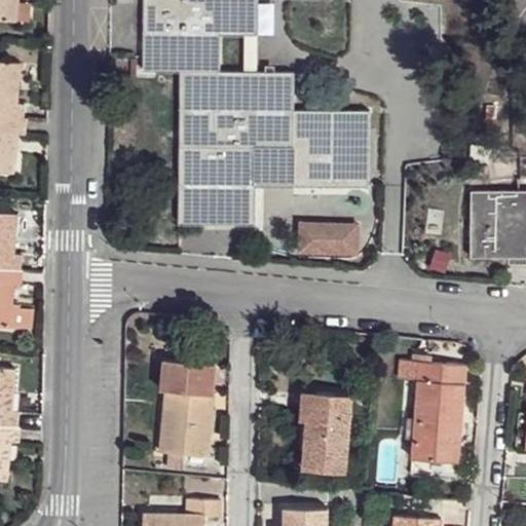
[(0,0),(0,19),(16,21),(16,20),(19,1),(20,0),(19,0),(0,0)]
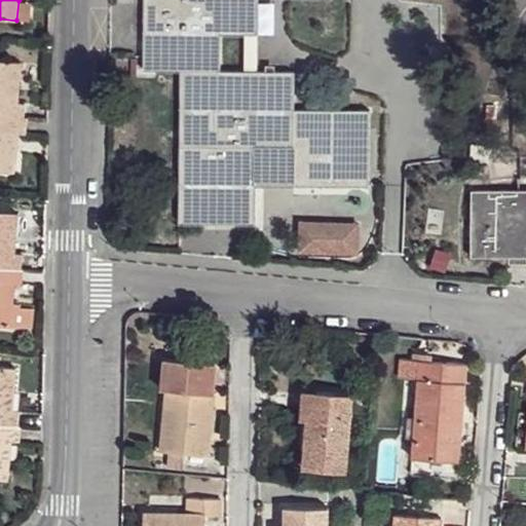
[(145,0),(145,70),(181,70),(220,71),(221,34),(245,34),(258,34),(257,0),(145,0)]
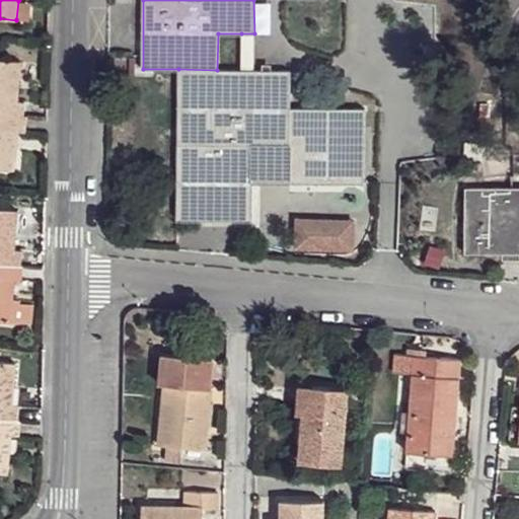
[(18,1),(16,19),(30,20),(31,2),(18,1)]
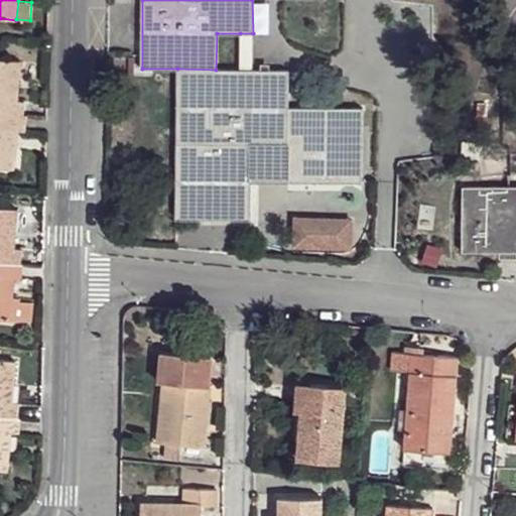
[(240,33),(240,70),(252,70),(253,33),(240,33)]
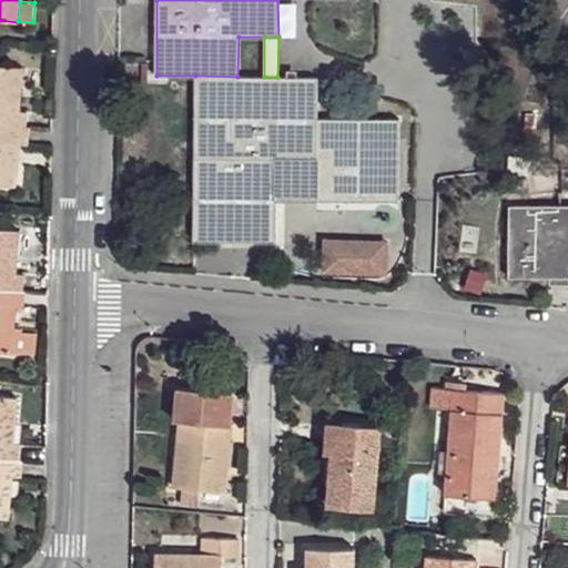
[(0,66),(0,124),(26,128),(28,111),(20,111),(19,110),(13,110),(16,90),(21,91),(23,68),(0,66)]
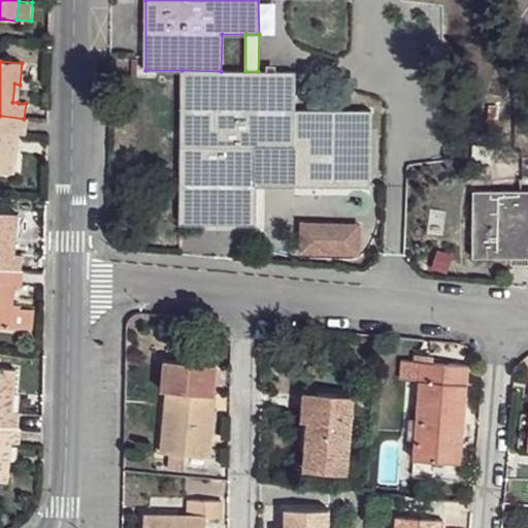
[(182,70),(180,223),(202,224),(202,213),(236,213),(236,224),(257,224),(257,187),(258,147),(296,149),(295,187),(370,187),(370,166),(360,166),(361,131),(371,131),(371,111),(295,110),(296,72),(258,71),(245,71),(221,71),(182,70)]
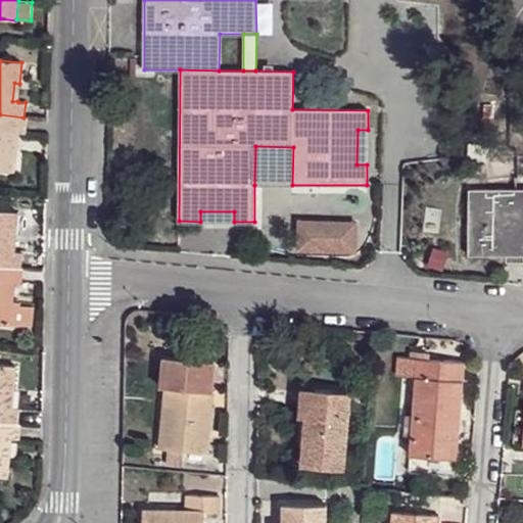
[(0,114),(0,170),(14,172),(16,150),(10,150),(12,132),(18,133),(25,133),(27,117),(24,117),(0,114)]
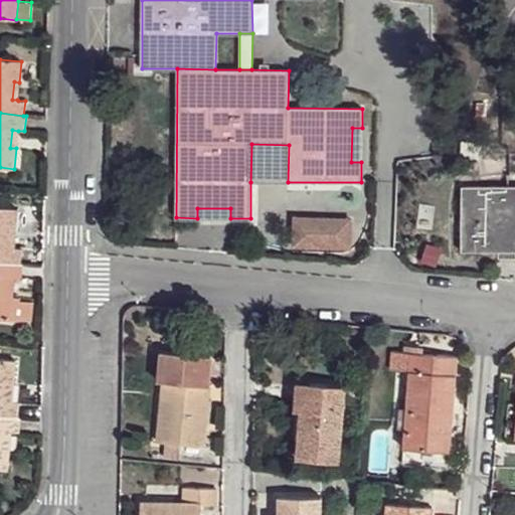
[(352,128),(351,162),(361,162),(362,128),(352,128)]
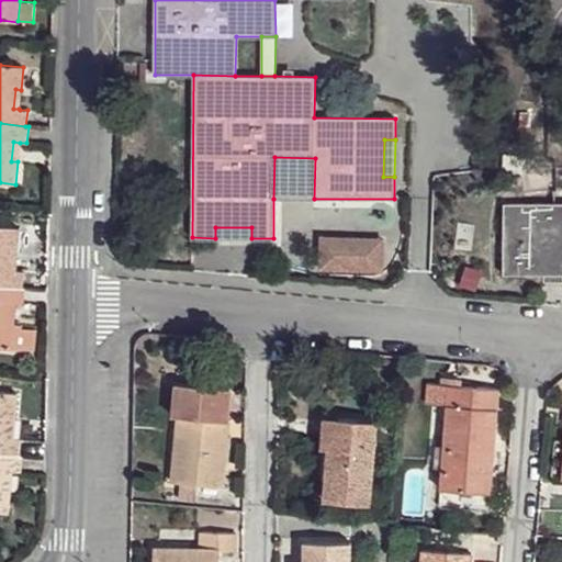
[(274,157),(273,199),(314,199),(315,158),(274,157)]
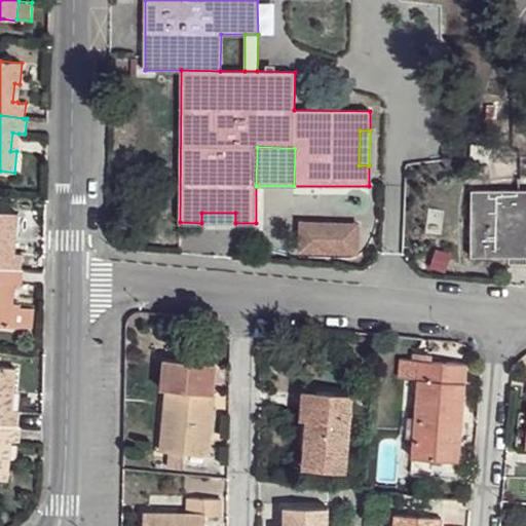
[(525,190),(473,190),(472,257),(511,257),(511,247),(525,247),(525,190)]
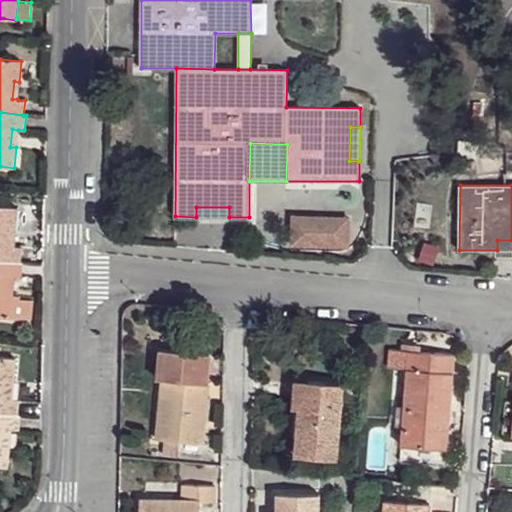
[(0,206),(0,260),(21,262),(22,247),(14,247),(9,246),(11,228),(16,229),(18,208),(0,206)]
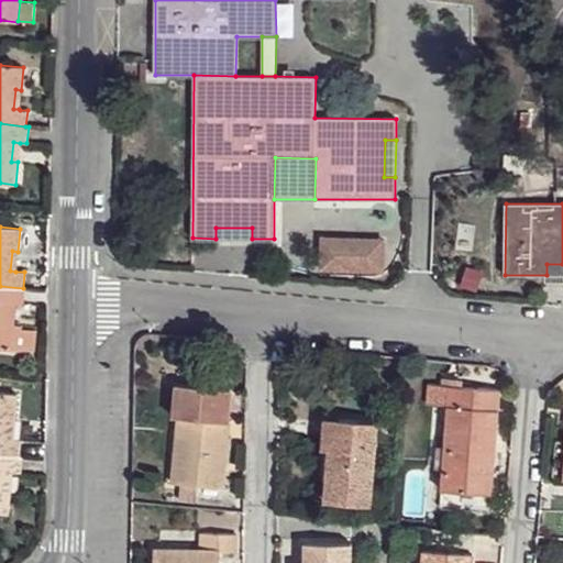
[(216,239),(252,239),(252,228),(216,228),(216,239)]
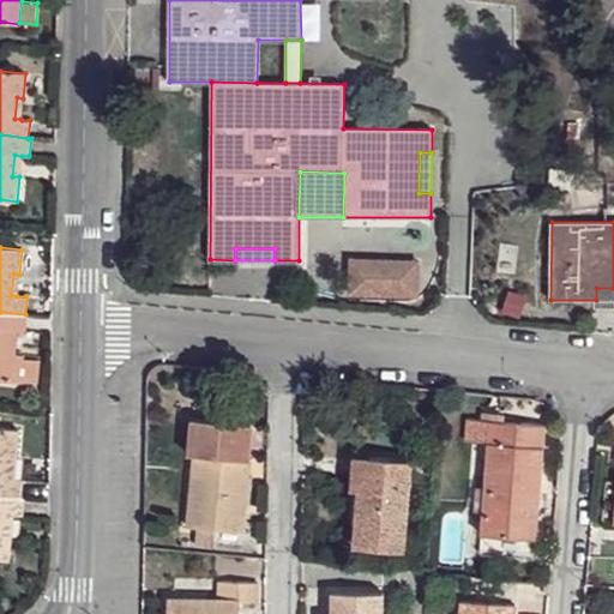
[(383,305),(383,308),(413,280),(429,280),(386,253),(385,248),(356,276),(339,277),(383,305)]
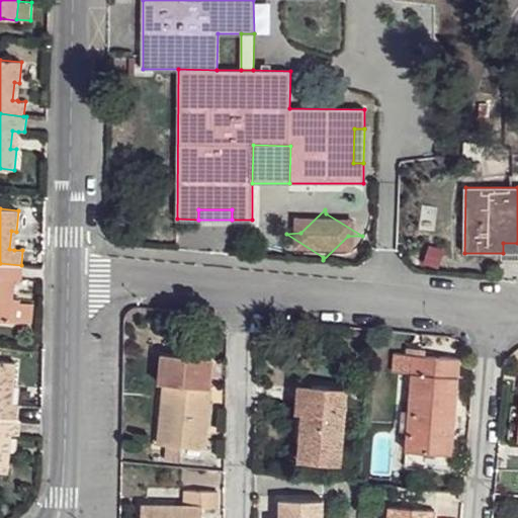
[(517,243),(503,243),(503,253),(517,253),(517,243)]
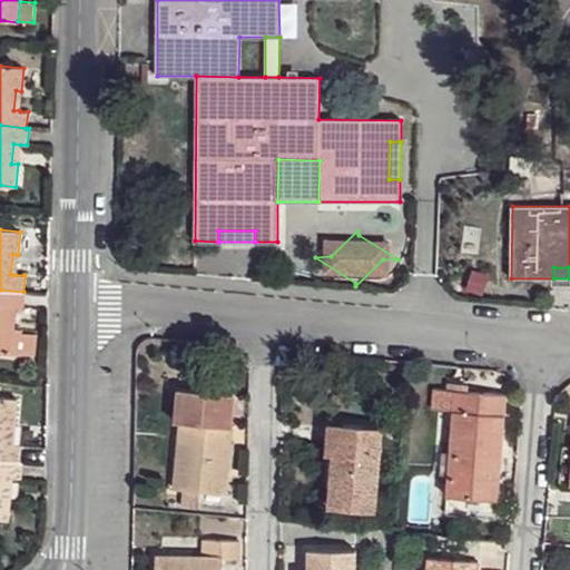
[(0,290),(0,352),(19,354),(21,333),(22,330),(15,328),(16,308),(23,308),(26,292),(23,292),(0,290)]
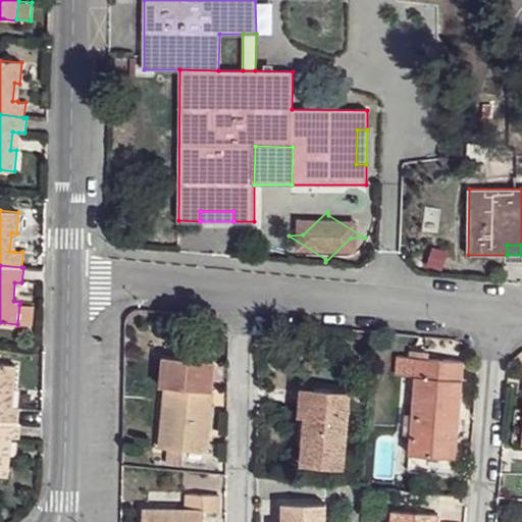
[(17,324),(33,326),(35,306),(19,305),(17,324)]
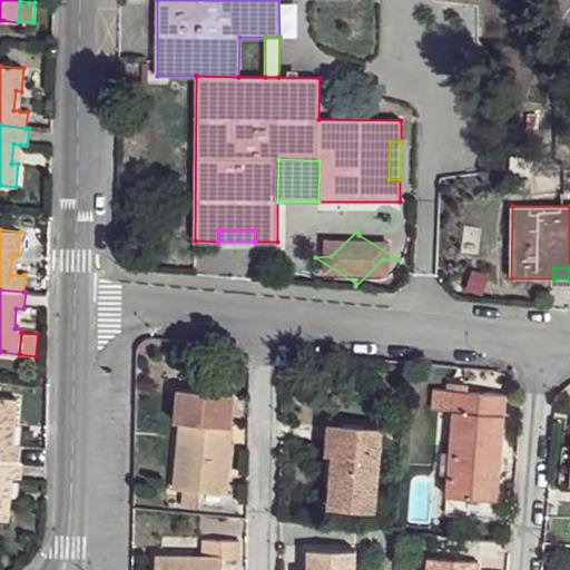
[(177,389),(175,421),(180,422),(184,389),(177,389)]
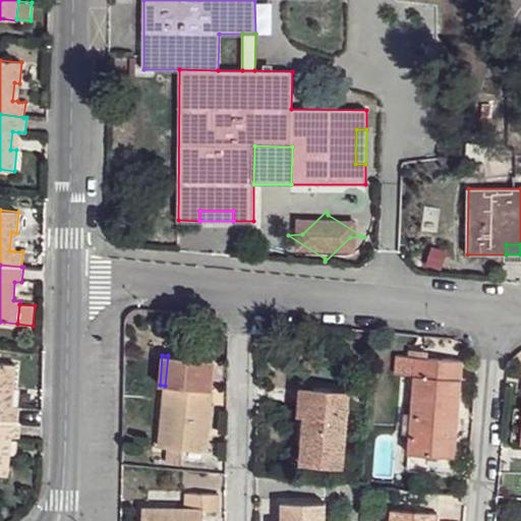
[(165,386),(164,393),(212,397),(213,390),(212,390),(214,360),(168,355),(165,386)]
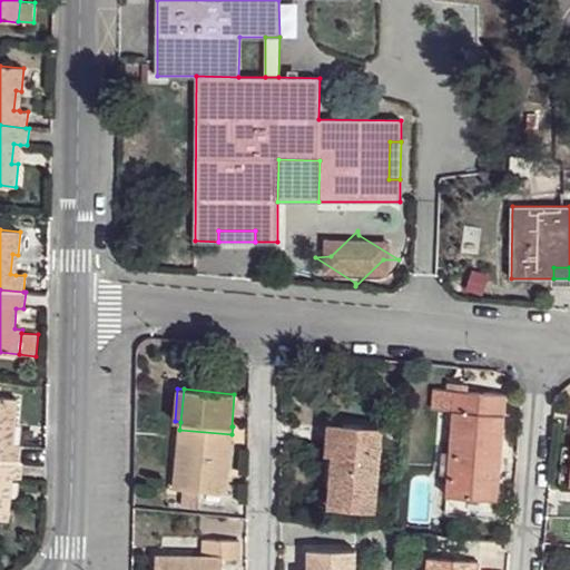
[(453,411),(455,390),(434,389),(433,405),(436,409),(453,411)]
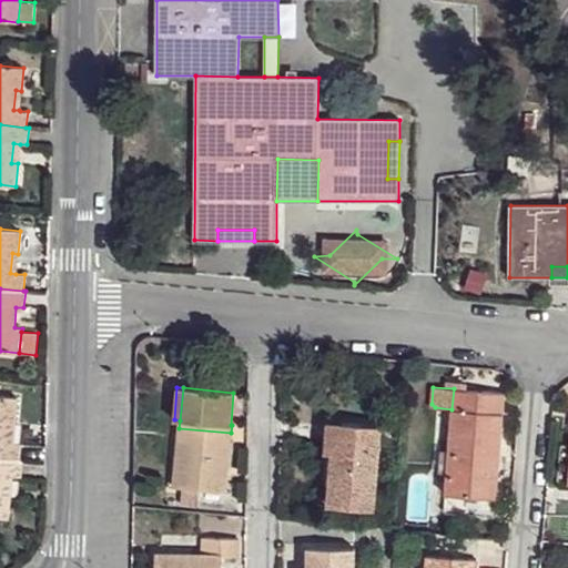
[(499,463),(505,393),(454,388),(452,409),(445,494),(496,498),(499,473),(493,473),(494,463),(499,463)]
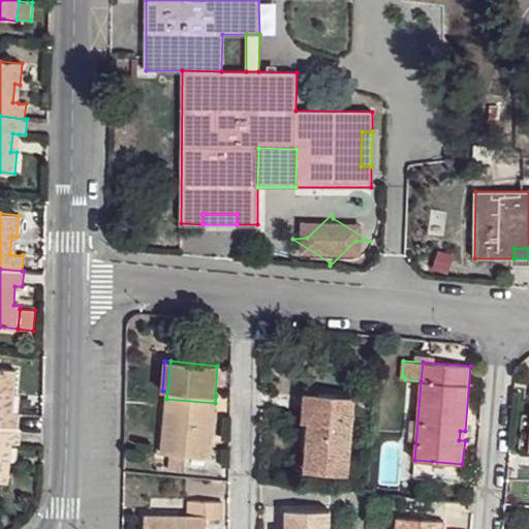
[(0,368),(0,426),(19,428),(20,413),(12,412),(6,412),(8,394),(14,395),(17,370),(0,368)]
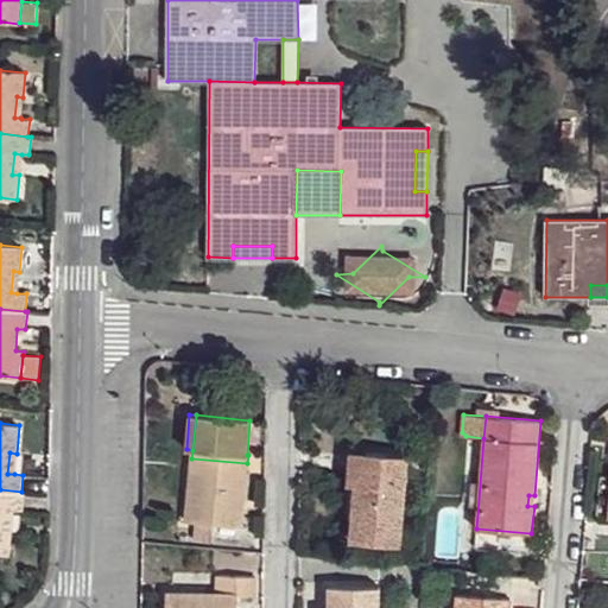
[(349,450),(347,483),(355,485),(363,485),(365,453),(349,450)]
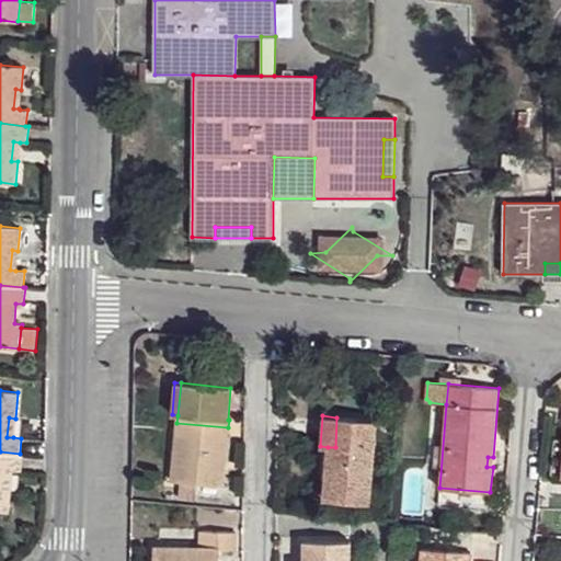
[(328,447),(322,499),(370,502),(376,420),(336,418),(335,447),(328,447)]
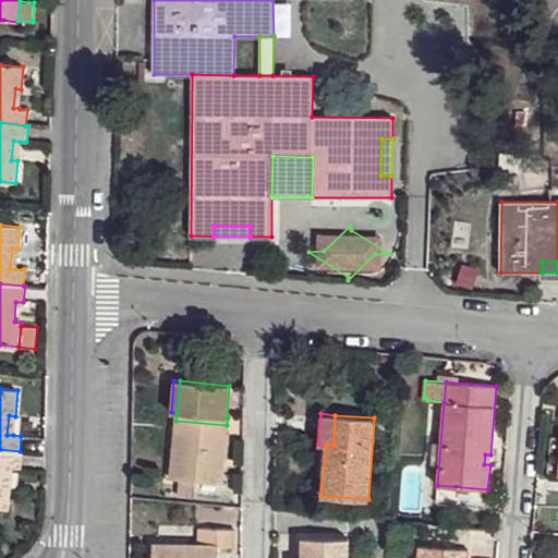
[(176,421),(170,477),(179,478),(196,481),(221,483),(223,465),(219,464),(222,435),(226,435),(227,425),(176,421)]
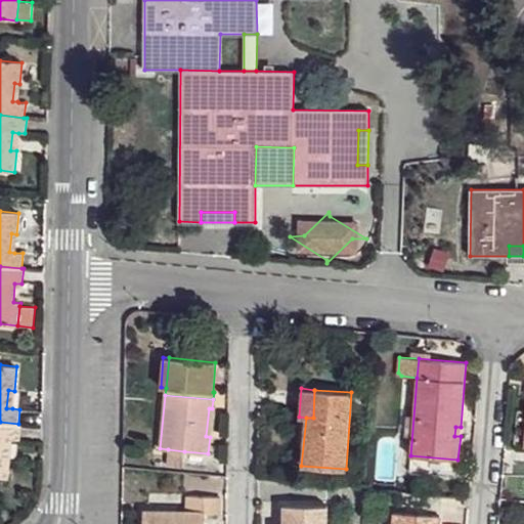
[(0,477),(8,478),(10,457),(4,456),(6,439),(11,439),(19,440),(20,425),(18,424),(0,422),(0,477)]
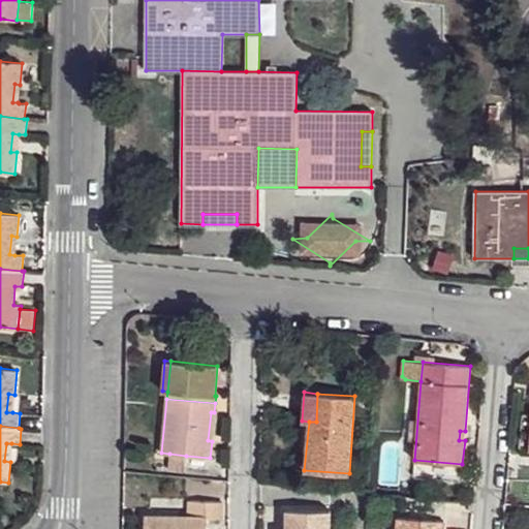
[(383,435),(382,444),(398,446),(399,437),(383,435)]
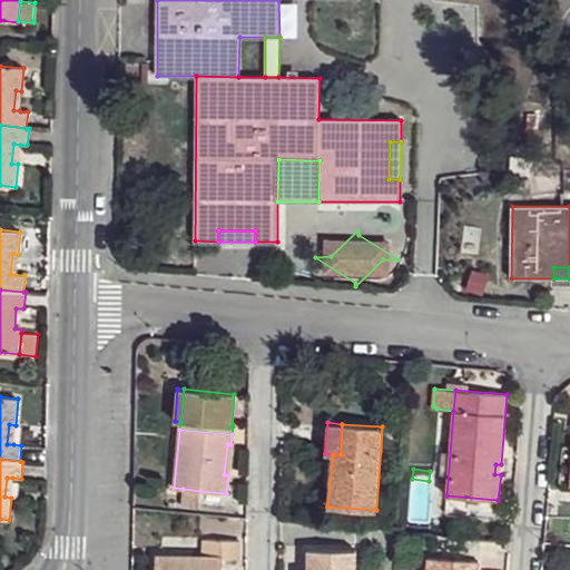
[(183,489),(180,507),(199,509),(200,491),(183,489)]
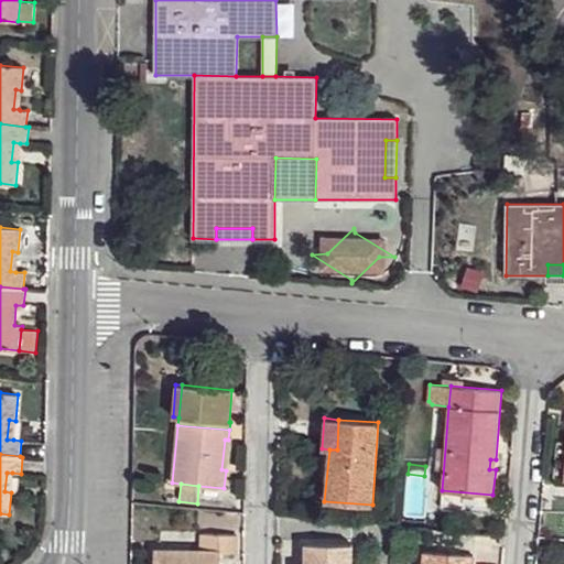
[(154,550),(153,563),(220,563),(220,553),(237,554),(237,535),(202,533),(202,551),(154,550)]
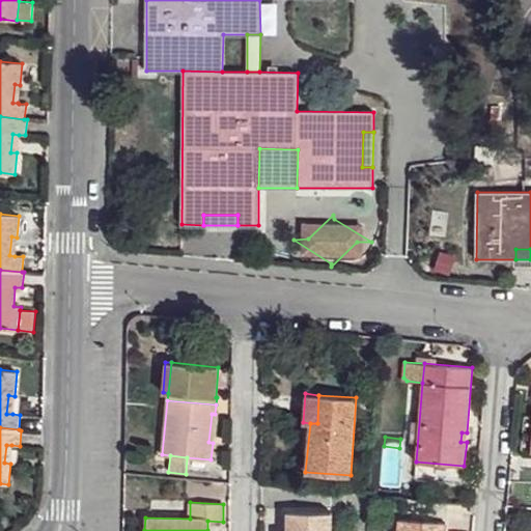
[(286,530),(331,530),(332,512),(287,511),(286,530)]
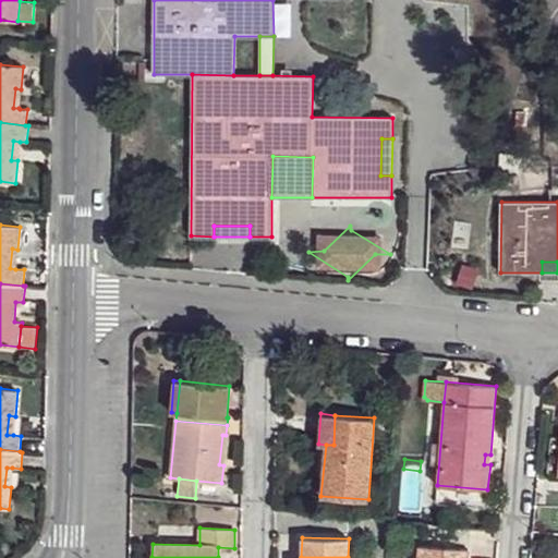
[(419,546),(417,557),(470,557),(471,550),(419,546)]
